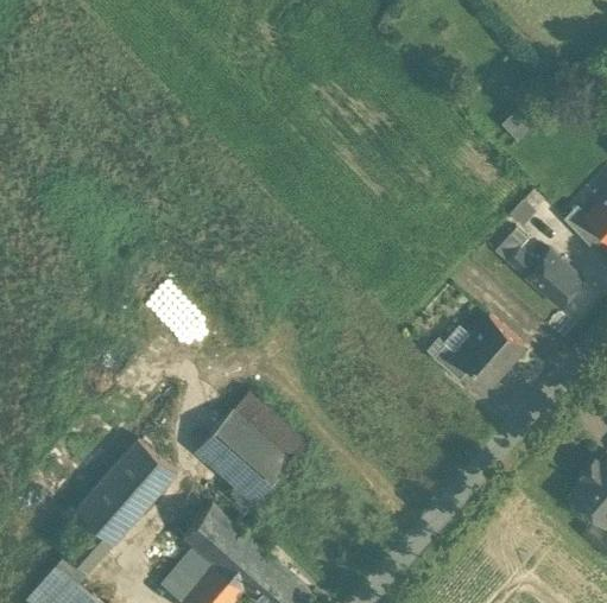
[(606,192),(586,216),(606,235),(606,192)]
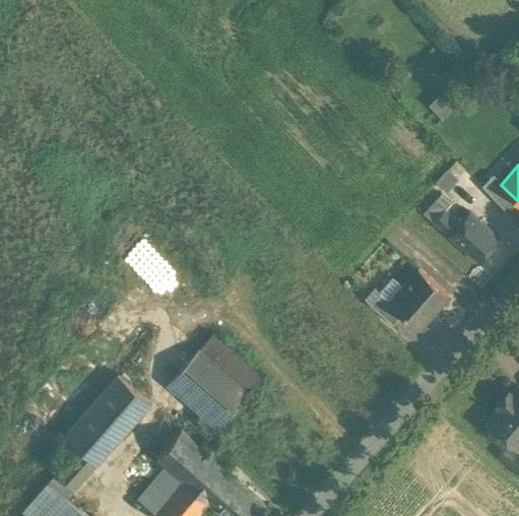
[(440,196),(423,215),(433,224),(444,212),(451,205),(440,196)]
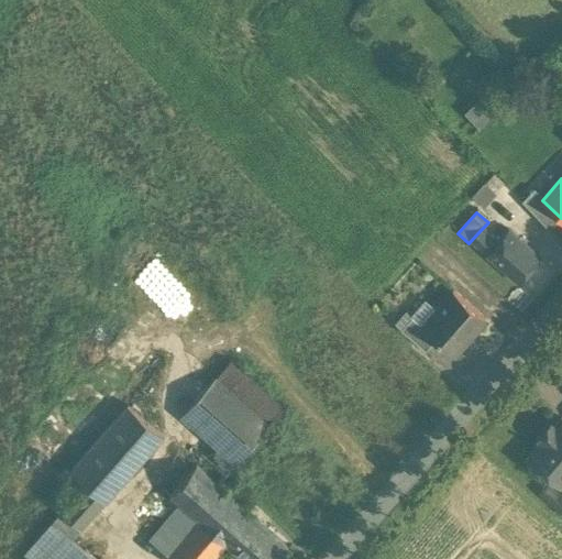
[(539,260),(508,232),(497,244),(481,230),(469,243),(517,285),(539,260)]
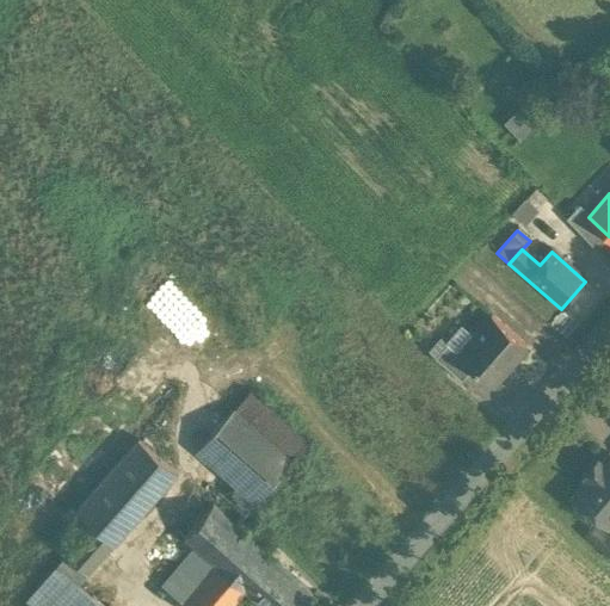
[(456,356),(455,357),(470,371),(491,388),(525,348),(490,317),(456,356)]
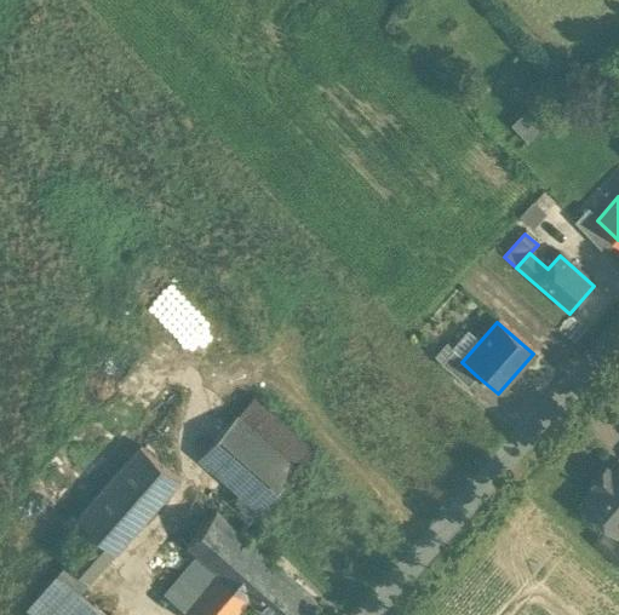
[(477,377),(462,362),(463,361),(452,352),(441,366),(468,389),(477,377)]
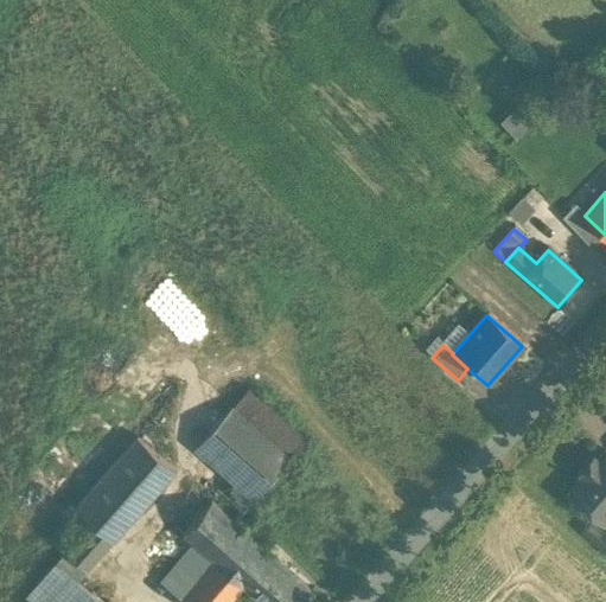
[(231,409),(193,452),(252,503),(289,460),(231,409)]
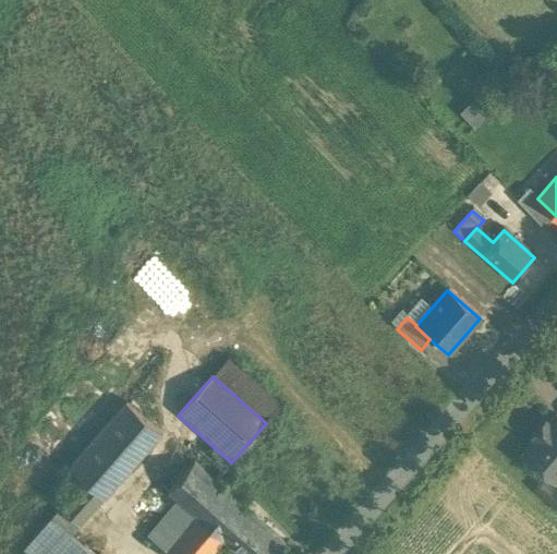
[(83,483),(59,510),(79,528),(160,435),(125,404),(68,470),(83,483)]
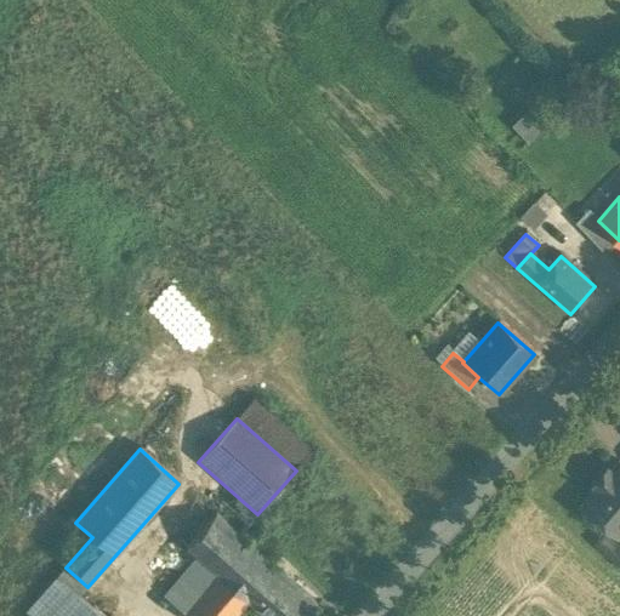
[(609,473),(606,469),(591,486),(595,489),(580,507),(614,537),(619,530),(619,465),(618,463),(609,473)]
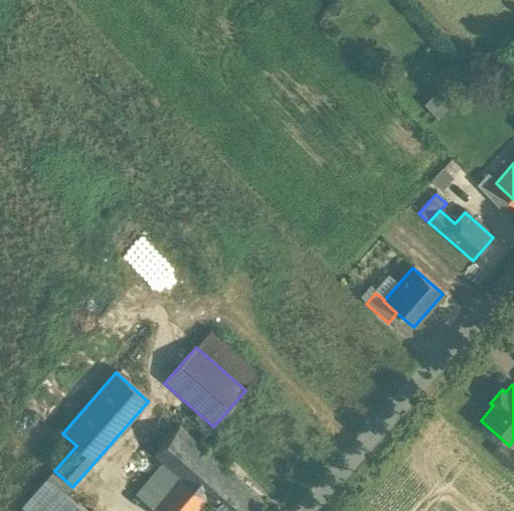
[(180,479),(154,510),(195,510),(204,501),(205,500),(227,471),(178,428),(154,456),(163,465),(180,479)]
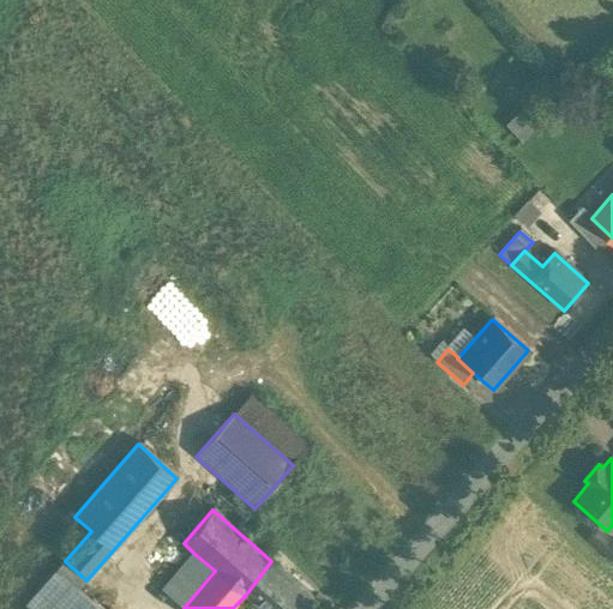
[(194,554),(162,592),(181,608),(184,608),(215,571),(194,554)]
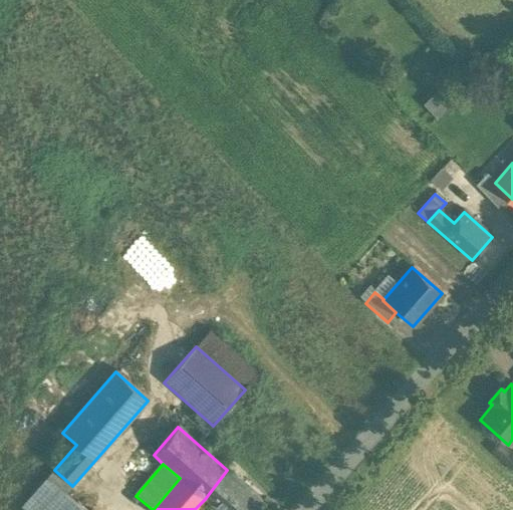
[(250,509),(260,499),(227,470),(205,499),(216,509),(250,509)]
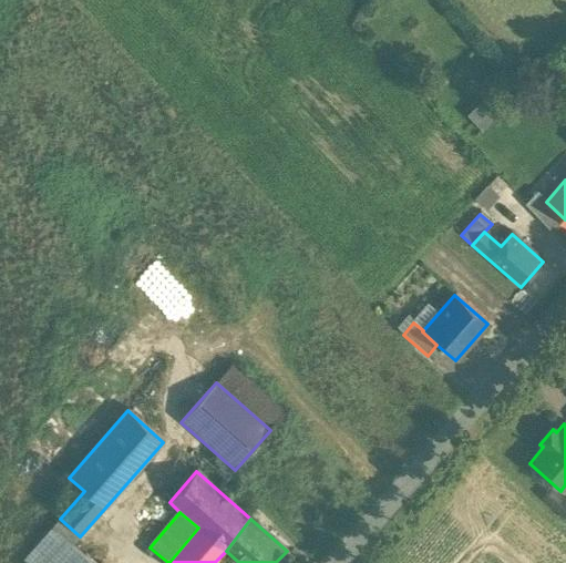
[(92,562),(52,528),(22,562),(92,562)]
